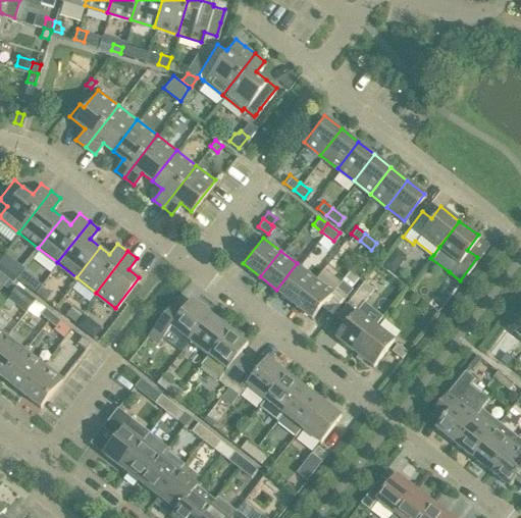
[(392,270),(396,265),(395,260),(388,255),(382,263),(392,270)]
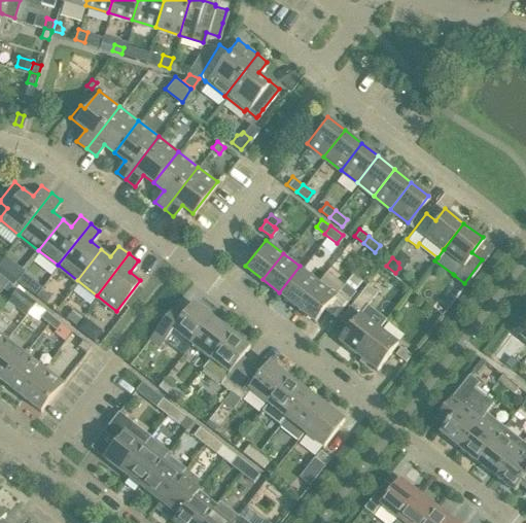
[(279,292),(295,305),(316,279),(300,266),(279,292)]
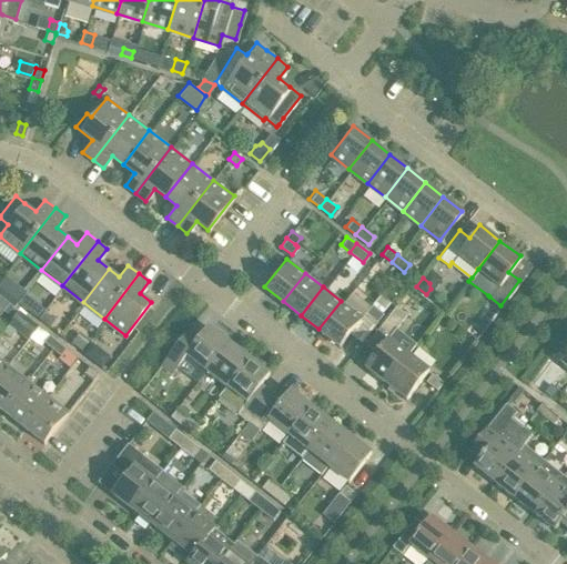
[(17,301),(24,306),(31,298),(24,292),(17,301)]
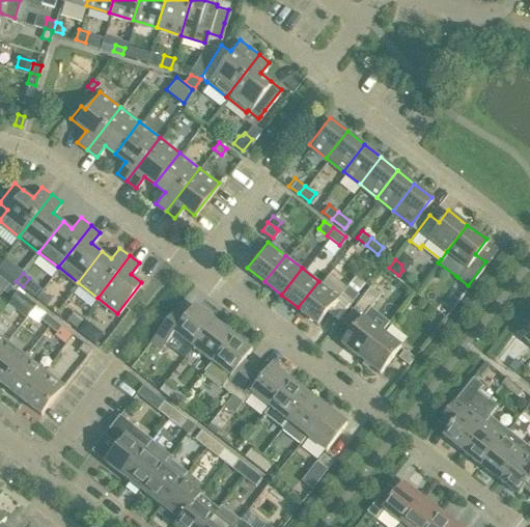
[(336,295),(318,281),(298,307),(315,321),(336,295)]
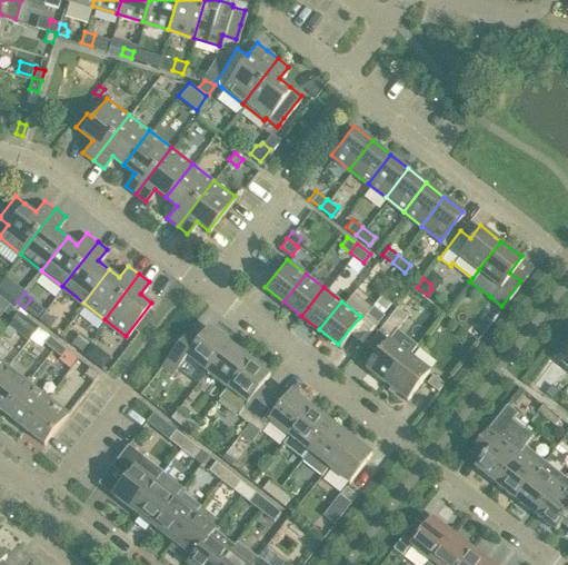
[(17,309),(9,303),(3,310),(11,317),(17,309)]
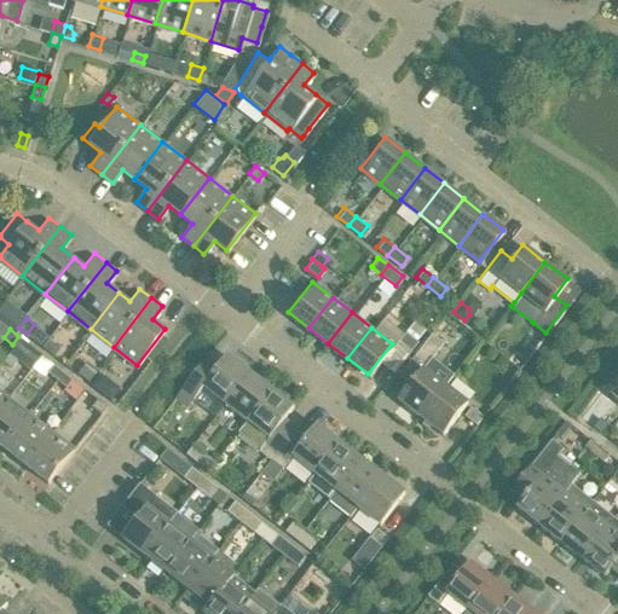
[(417,340),(405,330),(398,339),(410,348),(417,340)]
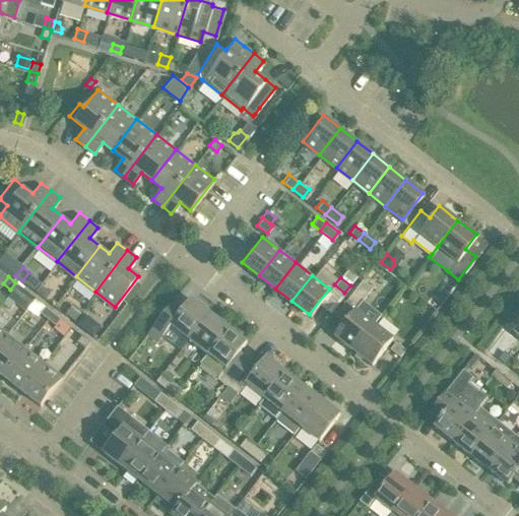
[(372,285),(362,278),(347,298),(357,305),(362,299),(372,285)]
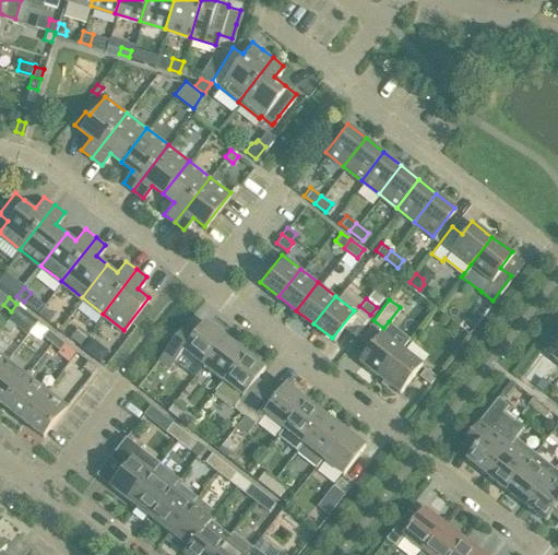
[(12,311),(2,325),(10,330),(15,325),(25,311),(25,310),(16,304),(11,311),(12,311)]
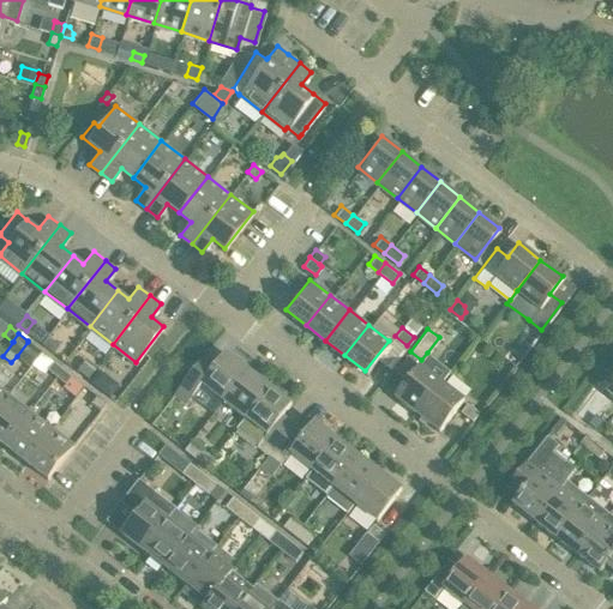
[(47,335),(41,342),(49,349),(53,351),(59,343),(55,341),(47,335)]
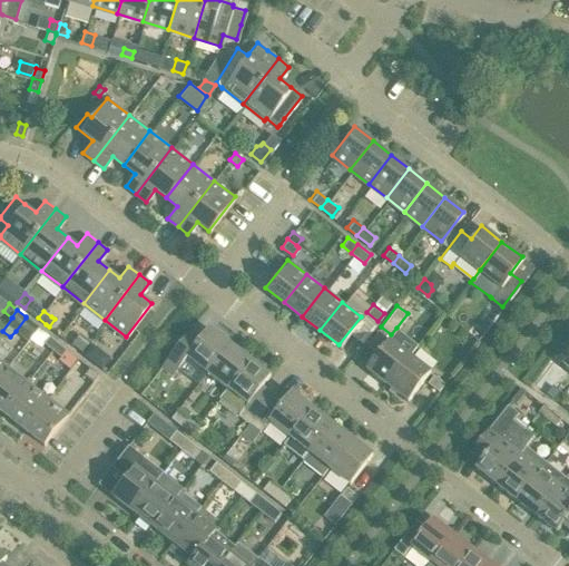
[(189,328),(167,358),(178,367),(187,354),(207,370),(229,342),(209,325),(200,337),(189,328)]
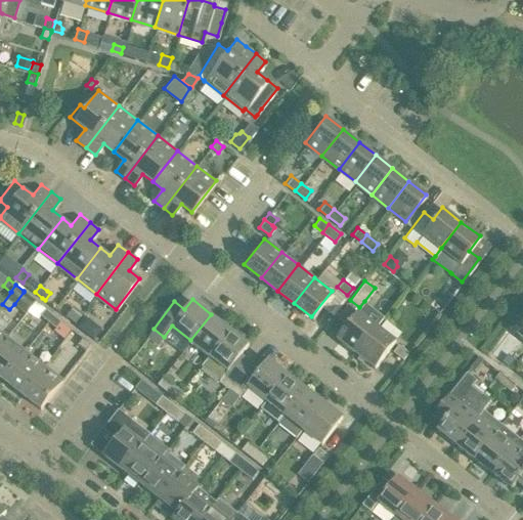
[(356,310),(336,336),(355,351),(376,325),(383,315),(364,301),(359,307),(357,310),(356,310)]
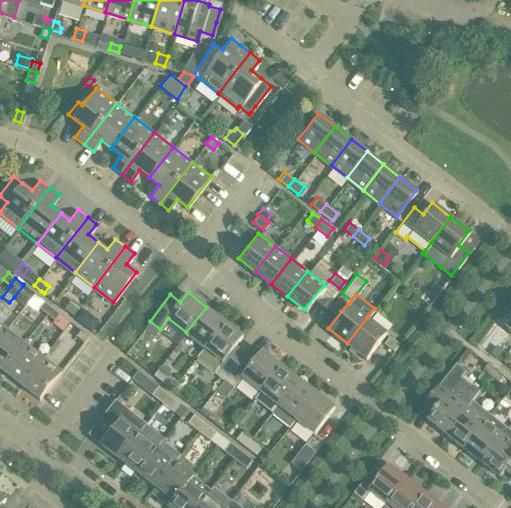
[(39,307),(46,313),(51,306),(43,300),(39,307)]
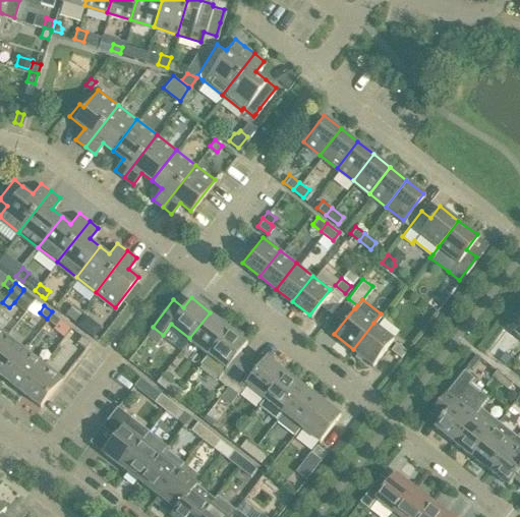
[(69,307),(65,312),(74,319),(77,314),(69,307)]
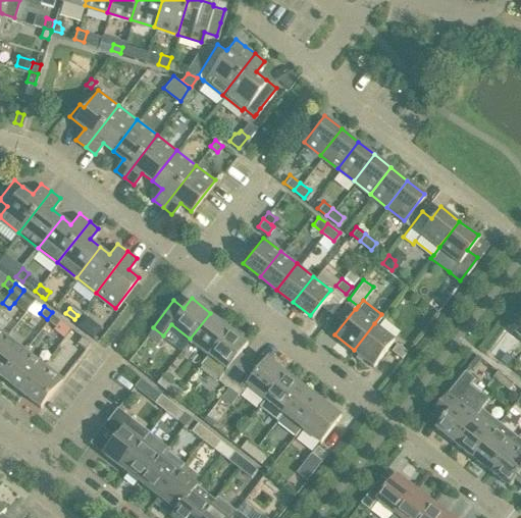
[(55,325),(60,319),(60,318),(52,312),(47,319),(55,325)]
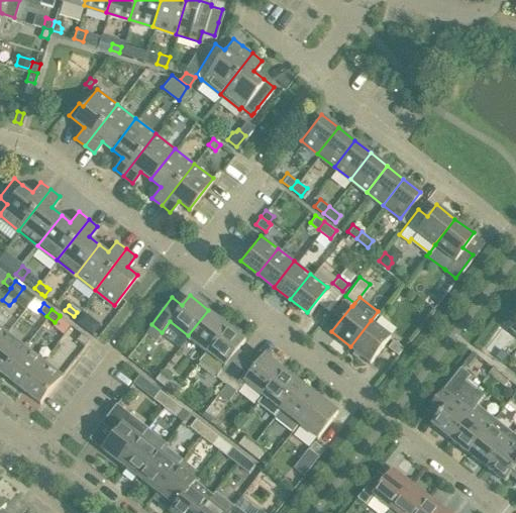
[(188,335),(206,349),(226,324),(208,310),(188,335)]
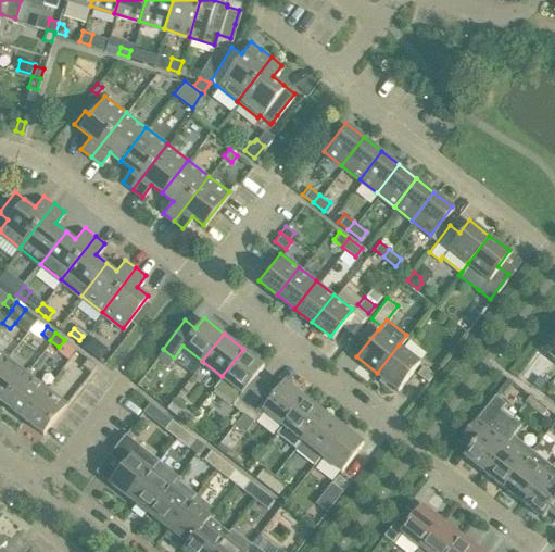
[(88,348),(92,342),(86,338),(82,342),(88,348)]
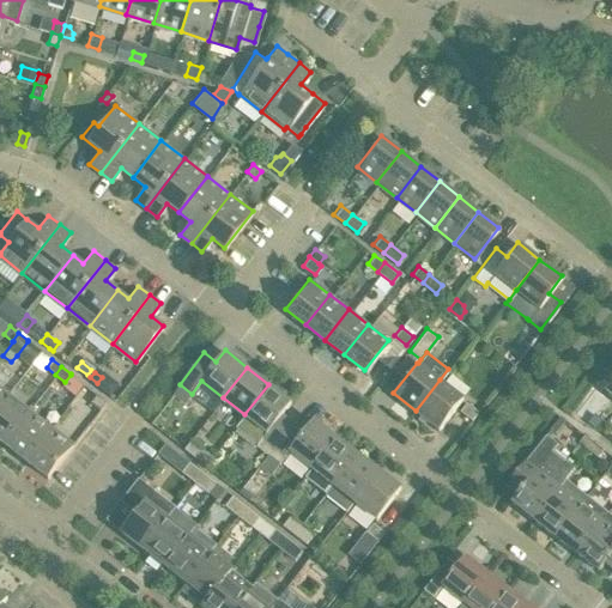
[(416,411),(437,427),(461,396),(440,380),(416,411)]
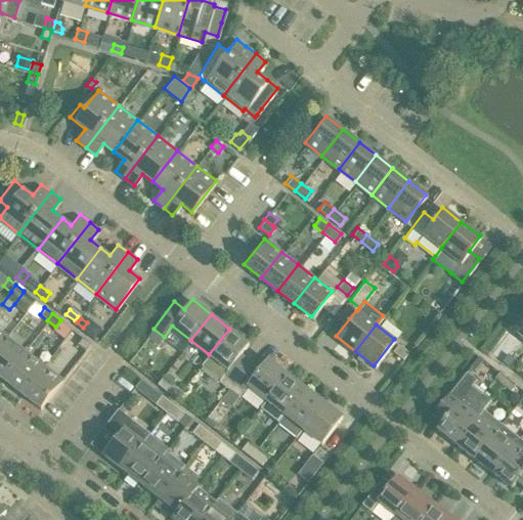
[(248,343),(229,329),(209,354),(201,364),(219,379),(218,380),(228,388),(250,360),(240,353),(248,343)]
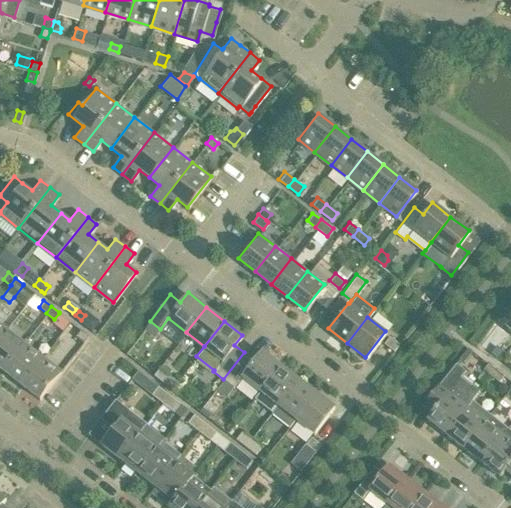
[(489,349),(504,330),(495,323),(480,342),(489,349)]
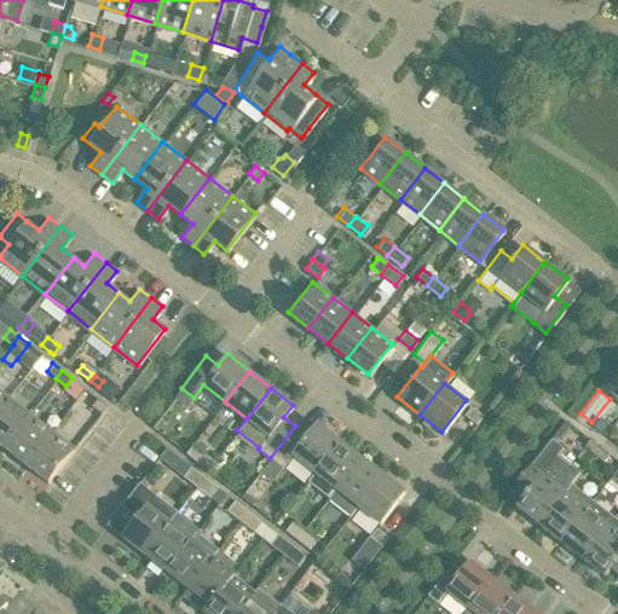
[(0,444),(4,446),(29,413),(7,397),(0,406),(0,444)]
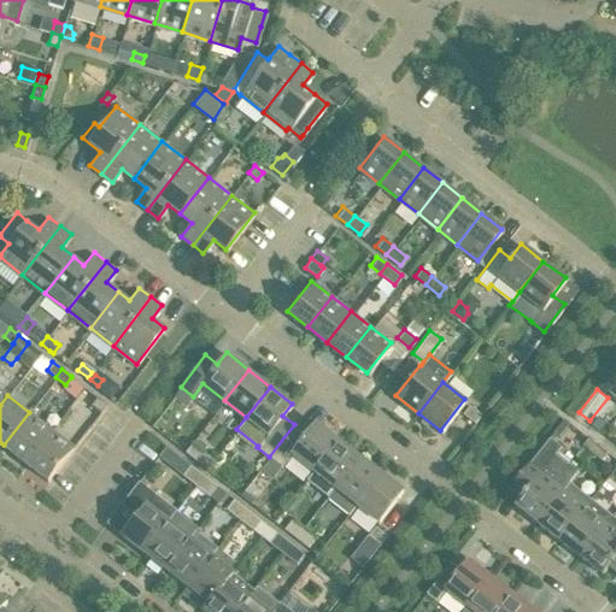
[(91,404),(100,411),(106,402),(97,395),(91,404)]
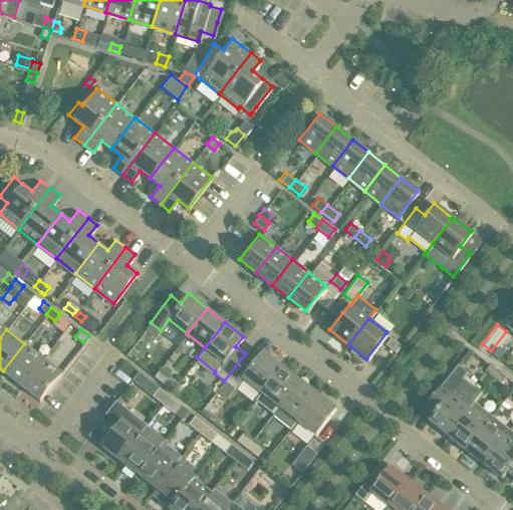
[(383,343),(395,351),(401,344),(390,336),(383,343)]
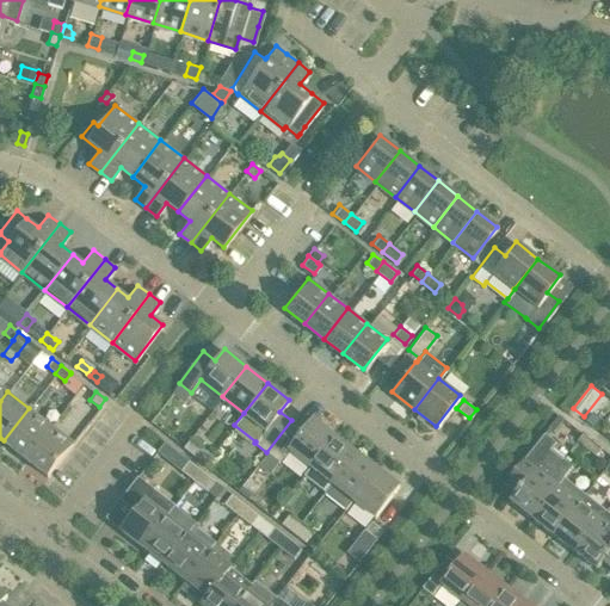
[(4,440),(25,457),(50,425),(29,408),(4,440)]
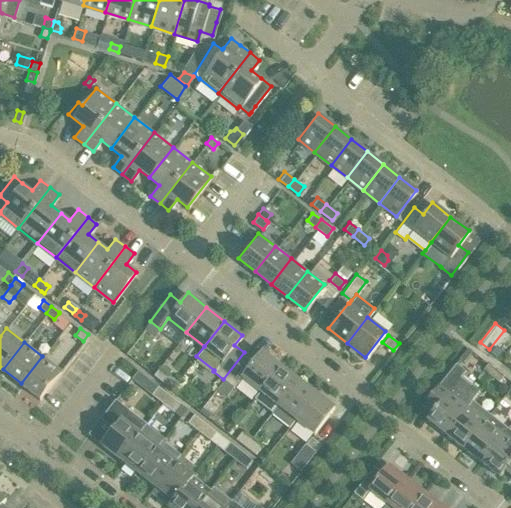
[(238,380),(241,376),(260,390),(279,365),(261,351),(254,360),(244,352),(223,379),(233,386),(237,380),(238,380)]
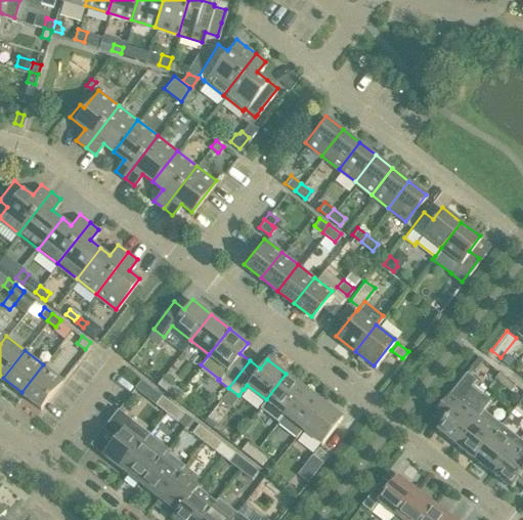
[(39,406),(61,379),(43,364),(22,392),(39,406)]
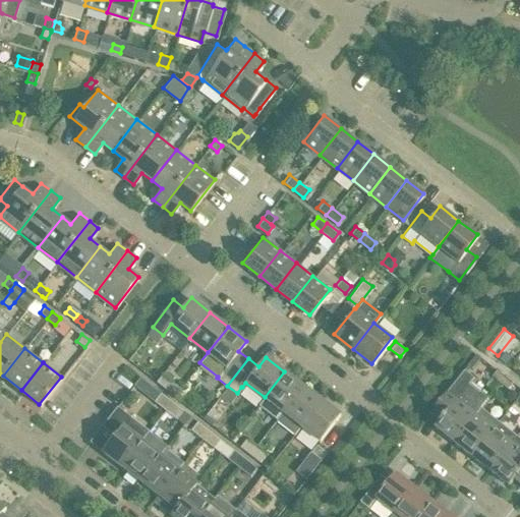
[(431,407),(441,415),(434,424),(452,440),(479,405),(478,405),(486,395),(479,389),(478,391),(467,382),(473,375),(463,366),(431,407)]
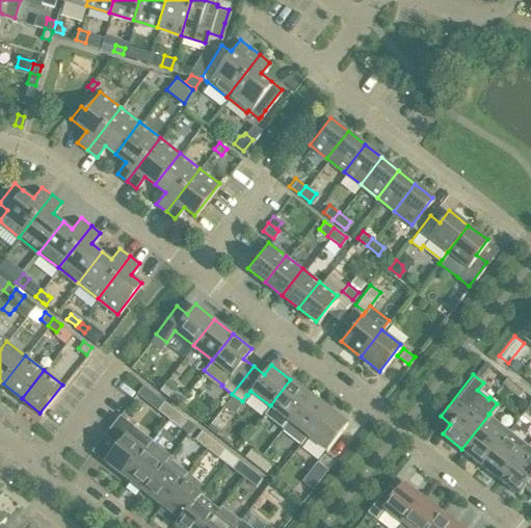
[(501,383),(509,389),(514,383),(506,376),(501,383)]
